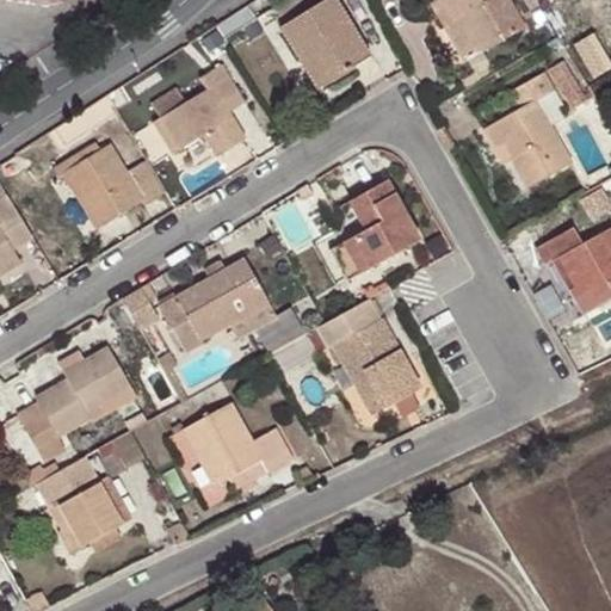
[(325,0),(278,29),(297,59),(309,53),(327,81),(370,56),(337,0),(325,0)]
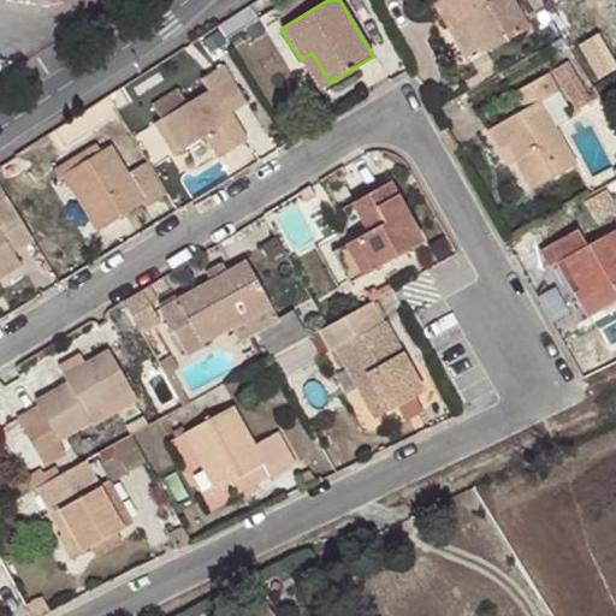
[(454,18),(443,0),(437,0),(432,4),(444,24),(454,18)]
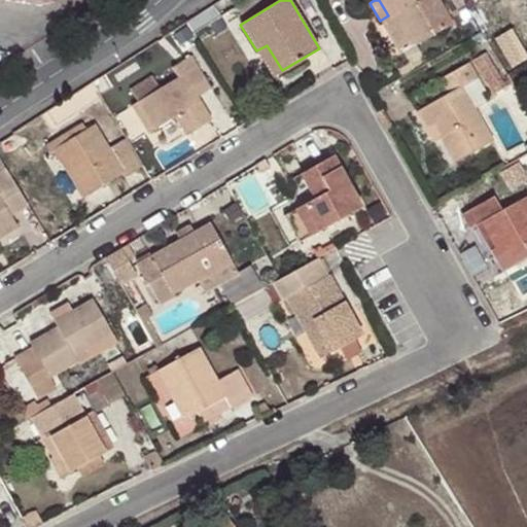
[(379,0),(388,15),(380,21),(399,54),(454,23),(441,0),(379,0)]
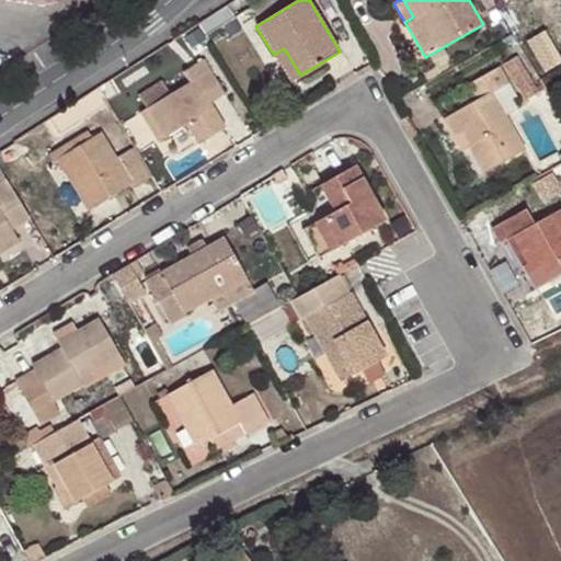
[(560,63),(560,58),(545,30),(526,41),(545,71),(560,63)]
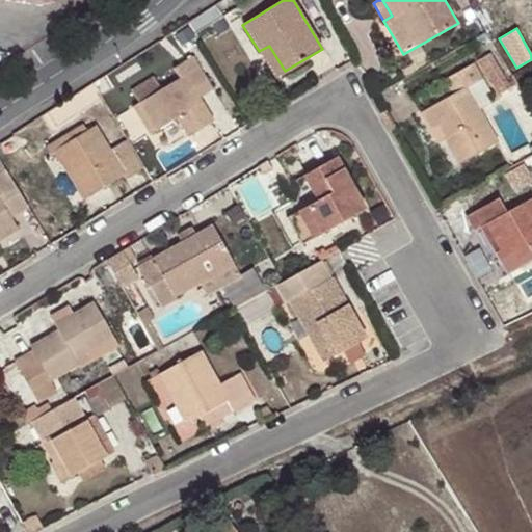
[(269,46),(259,51),(274,77),(285,71),(269,46)]
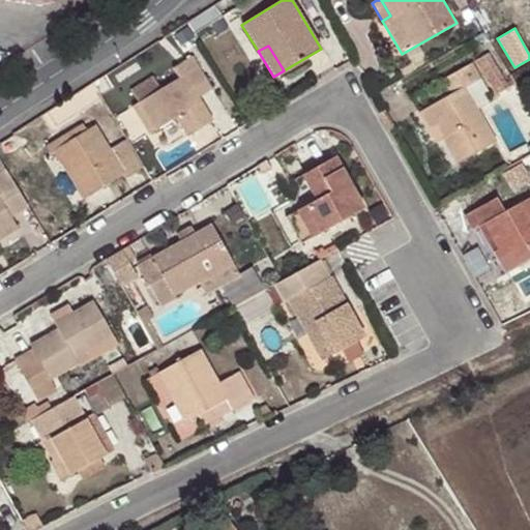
[(500,75),(488,52),(476,59),(496,94),(504,89),(497,76),(500,75)]
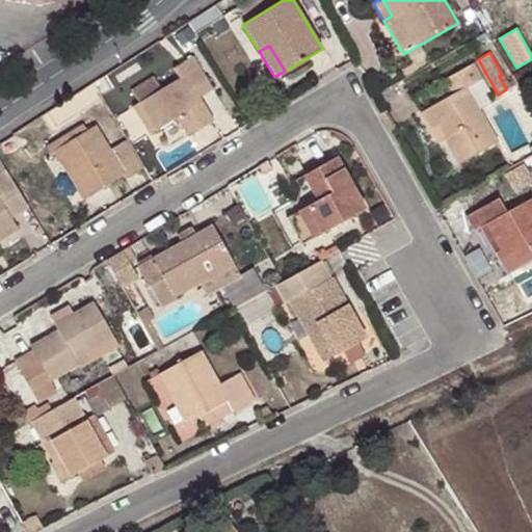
[(193,91),(208,83),(192,57),(173,69),(179,78),(137,104),(155,131),(176,120),(180,116),(192,135),(213,123),(197,99),(193,91)]
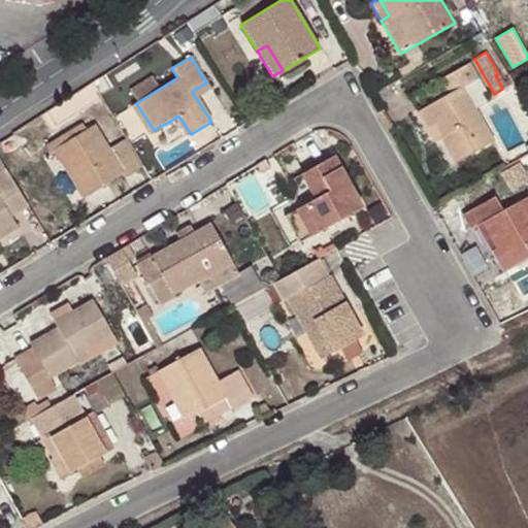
[(416,111),(427,130),(434,126),(439,138),(454,162),(494,139),(475,106),(487,101),(482,92),(486,90),(469,62),(441,77),(450,93),(416,111)]
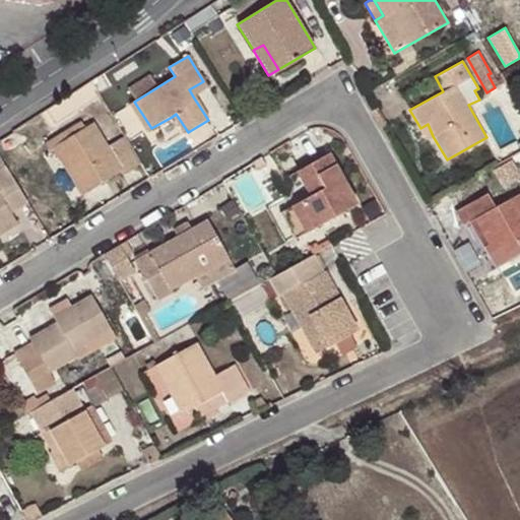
[(207,87),(203,81),(189,89),(193,96),(207,87)]
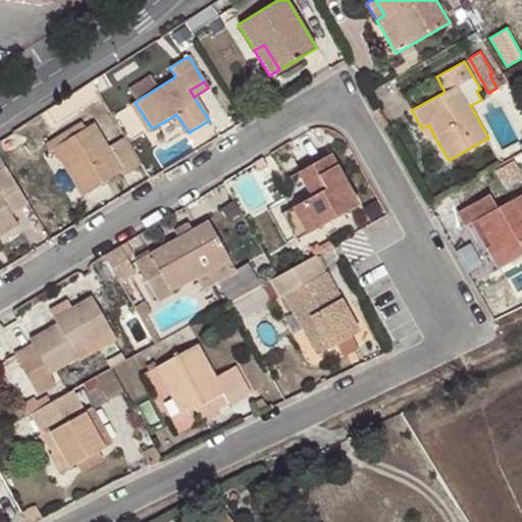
[(152,128),(135,102),(129,105),(147,133),(152,128)]
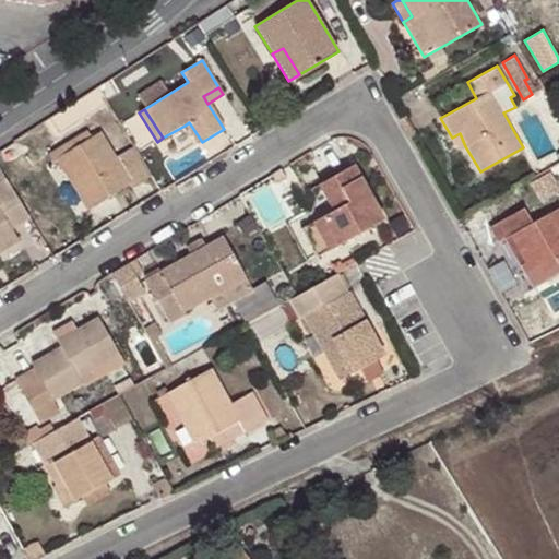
[(197,145),(202,142),(189,122),(185,126),(197,145)]
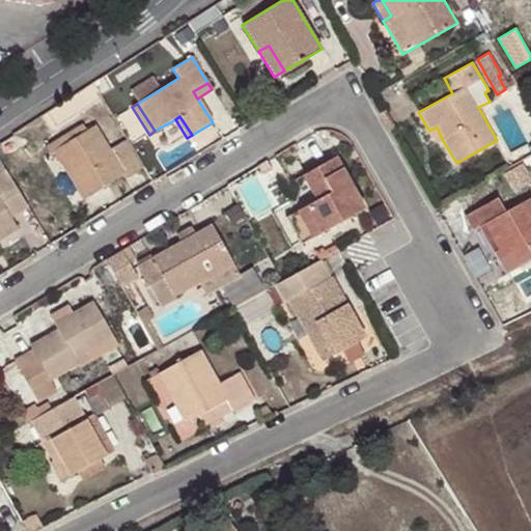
[(142,168),(126,140),(109,150),(94,128),(87,131),(82,124),(43,148),(47,155),(55,151),(83,198),(121,175),(124,179),(142,168)]
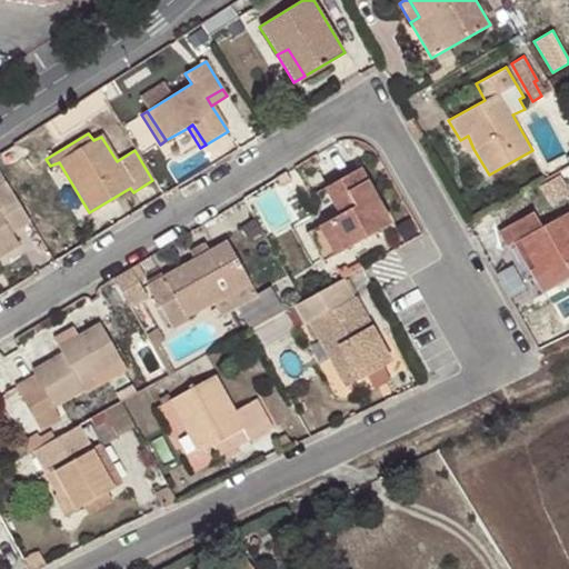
[(468,136),(460,140),(467,152),(473,149),(468,136)]
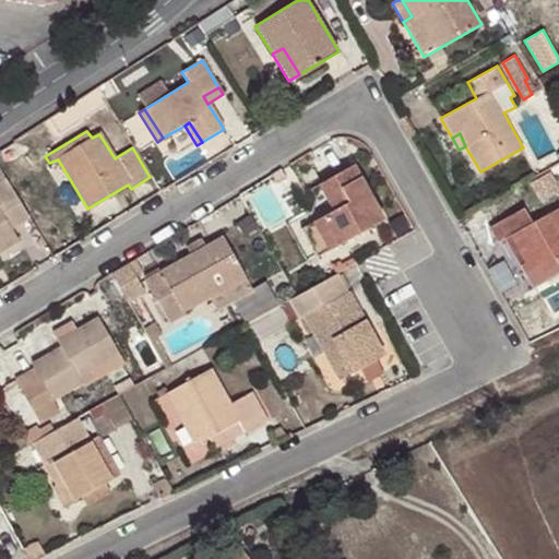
[(383,221),(352,166),(317,187),(332,212),(300,230),(316,258),(383,221)]
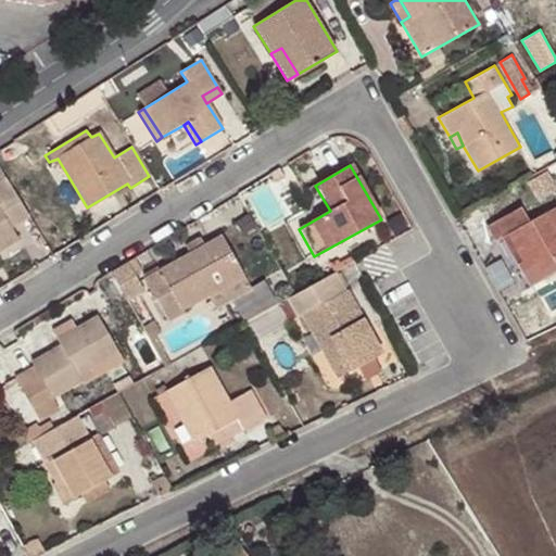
[(10,226),(27,216),(5,178),(0,180),(0,249),(17,238),(10,226)]
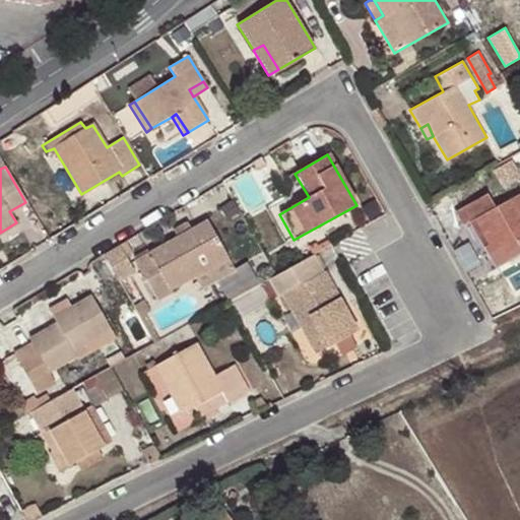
[(254,171),(234,182),(250,210),(269,199),(254,171)]
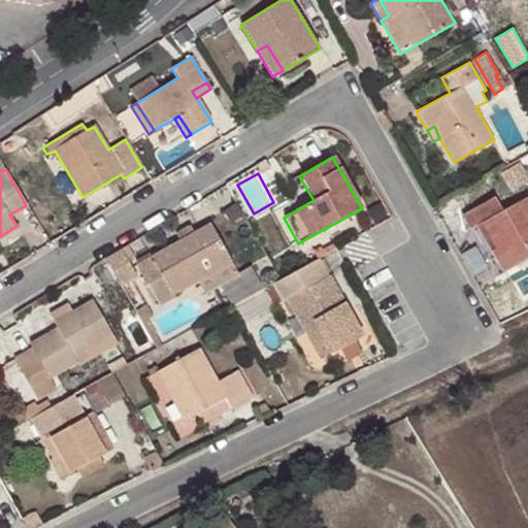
[(527,194),(502,209),(494,195),(460,213),(470,230),(475,226),(482,223),(496,246),(490,251),(502,271),(527,256),(527,194)]
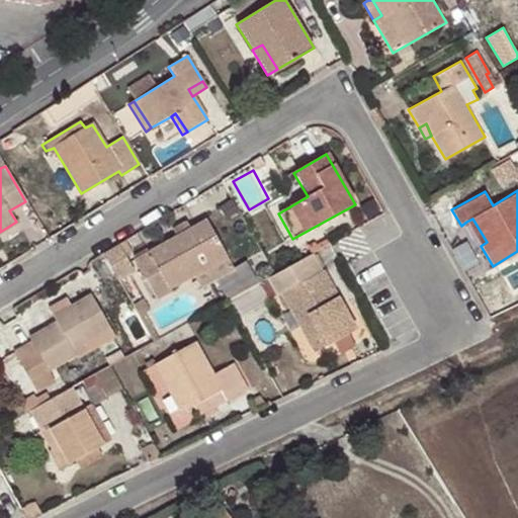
[(472,219),(466,222),(481,246),(487,242),(472,219)]
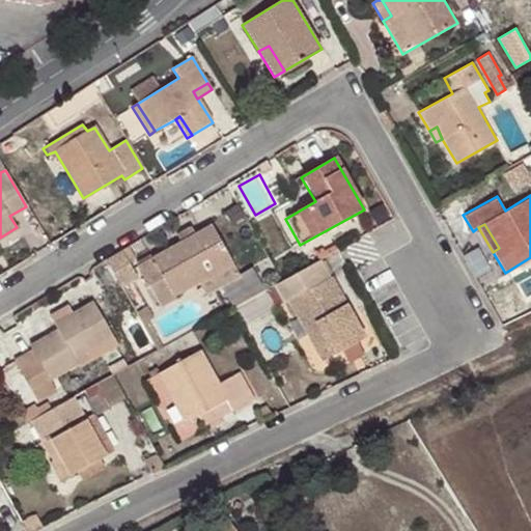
[(211,225),(194,234),(179,242),(137,267),(161,307),(174,299),(172,296),(197,283),(232,263),(211,225)]
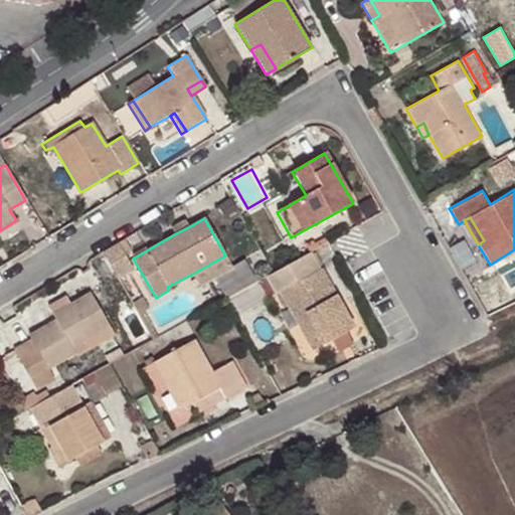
[(174,234),(188,227),(184,220),(171,226),(174,234)]
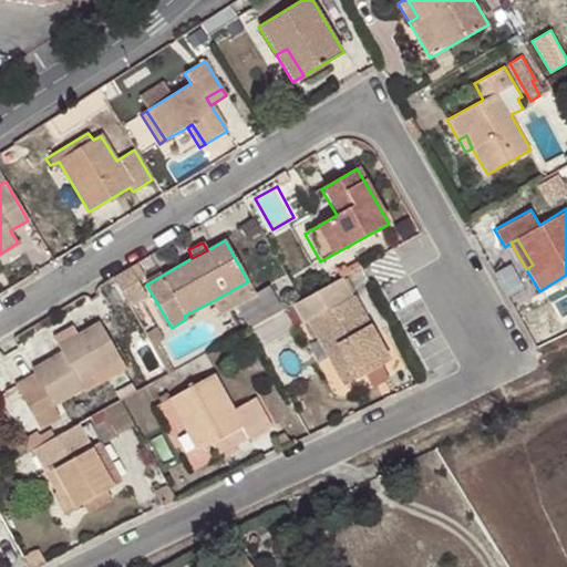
[(134,263),(113,276),(126,300),(144,290),(137,278),(142,276),(134,263)]
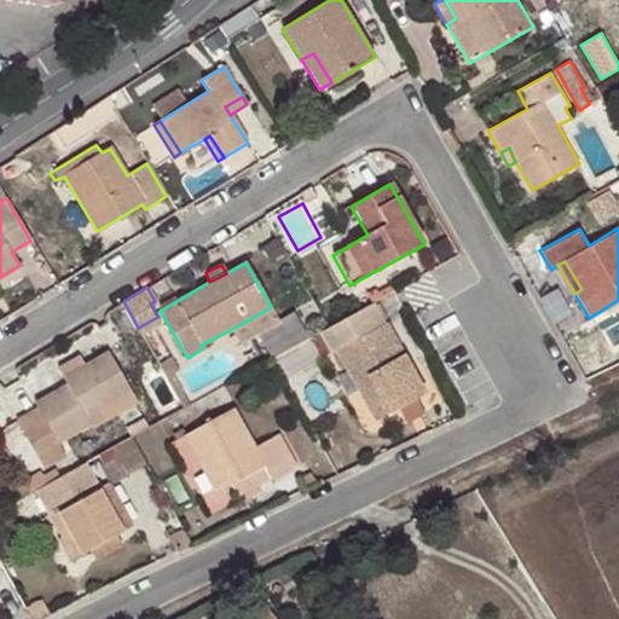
[(371,302),(329,325),(308,337),(319,359),(339,350),(377,421),(423,395),(371,302)]
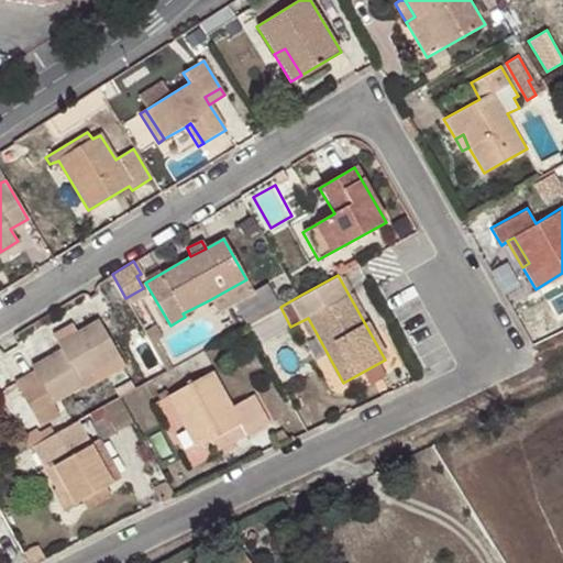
[(253,291),(246,279),(209,300),(217,313),(253,291)]
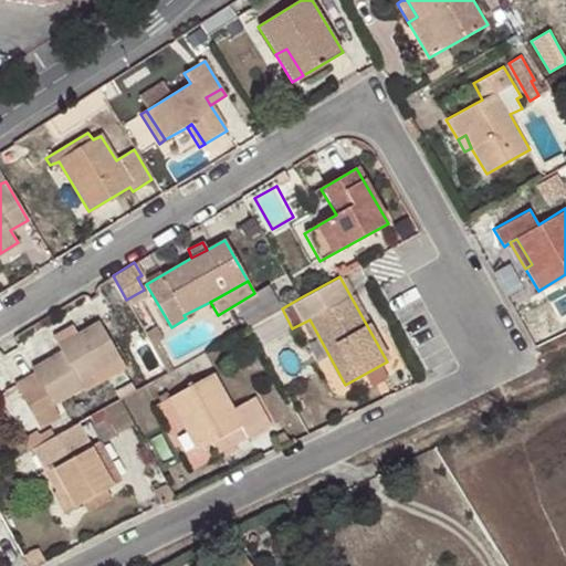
[(119,360),(97,322),(56,345),(60,352),(31,369),(34,374),(13,385),(37,428),(59,416),(52,407),(83,389),(79,383),(119,360)]
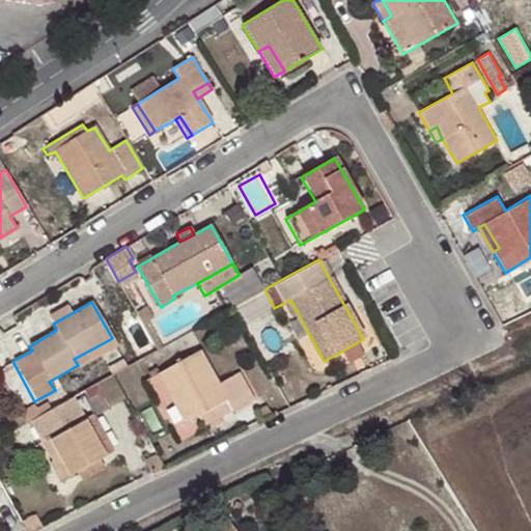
[(253,399),(240,372),(219,385),(198,350),(160,371),(187,421),(196,416),(203,425),(230,410),(231,412),(253,399)]
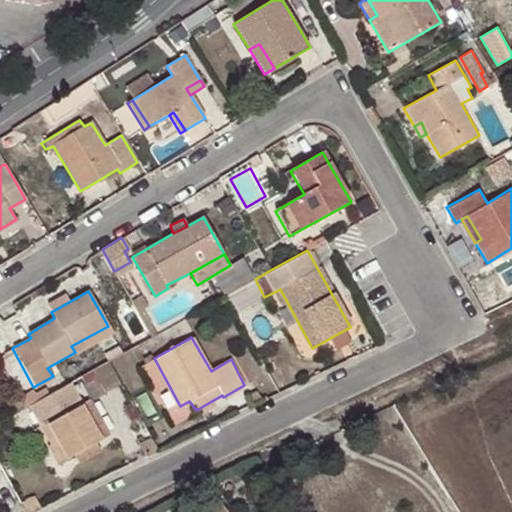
[(82,404),(70,382),(28,405),(48,440),(54,437),(57,442),(66,459),(74,454),(94,444),(101,439),(82,404)]
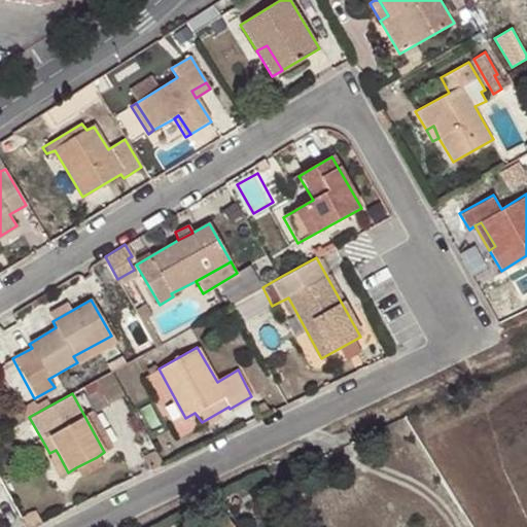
[(258,418),(270,413),(264,400),(252,406),(258,418)]
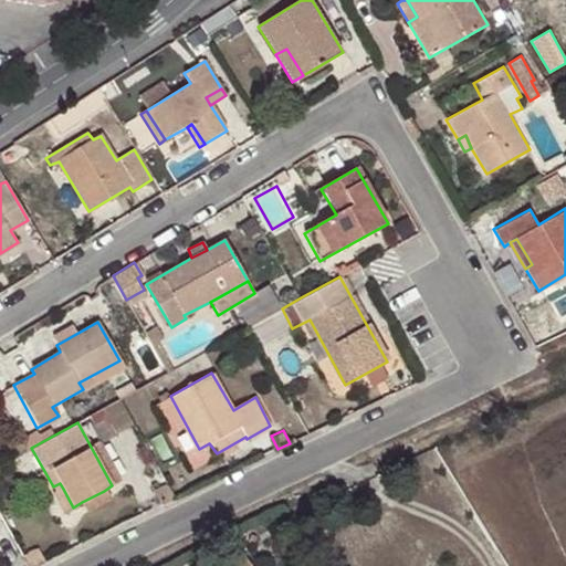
[(12,459),(27,451),(22,442),(7,451),(12,459)]
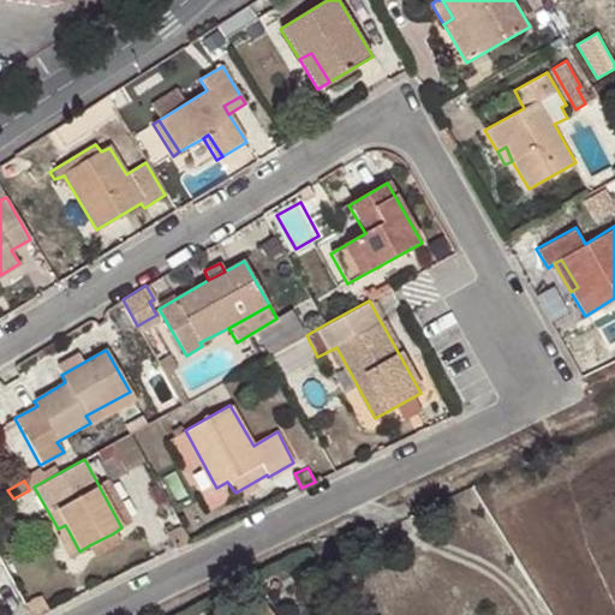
[(108,481),(99,485),(121,527),(129,523),(108,481)]
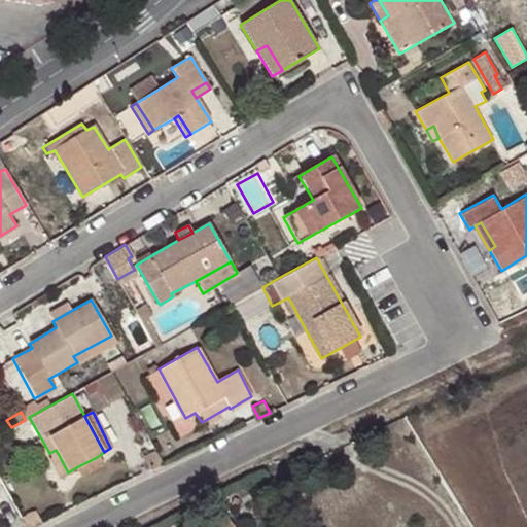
[(56,450),(49,453),(51,458),(59,455),(56,450)]
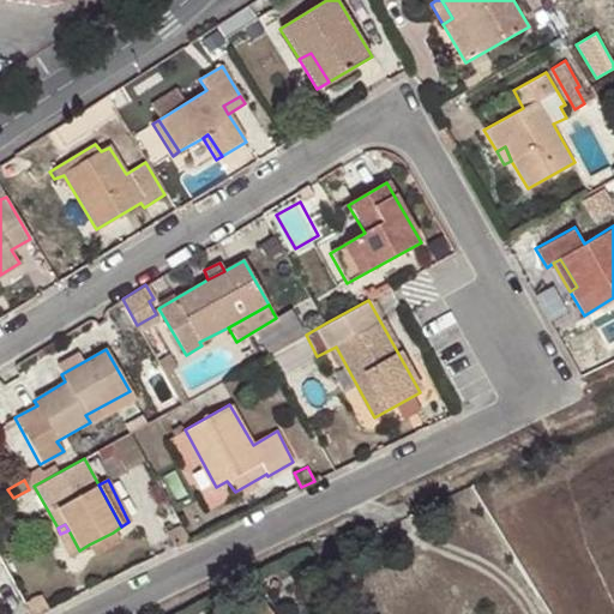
[(113,533),(89,545),(95,554),(118,542),(113,533)]
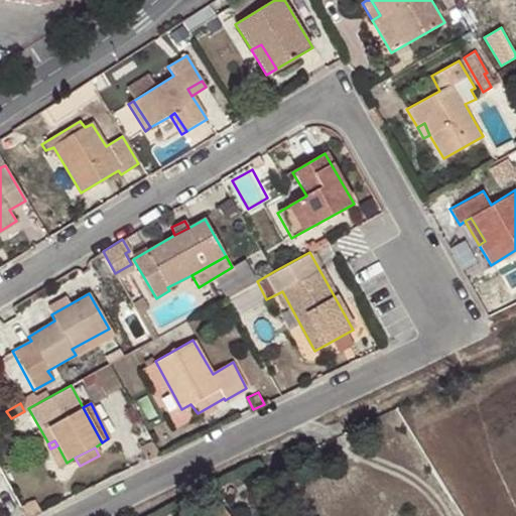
[(228,515),(222,507),(209,515),(228,515)]
